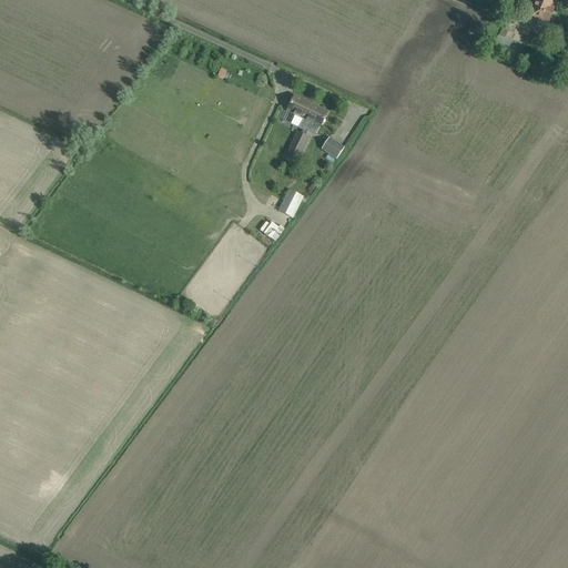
[(545,28),(546,27),(554,9),(549,7),(551,0),(537,0),(531,14),(539,18),(537,23),(537,24),(545,28)]
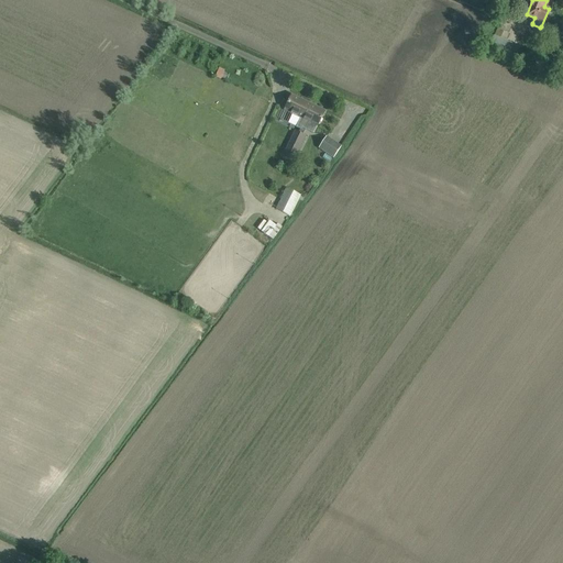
[(221,67),(218,76),(223,79),(228,69),(221,67)]
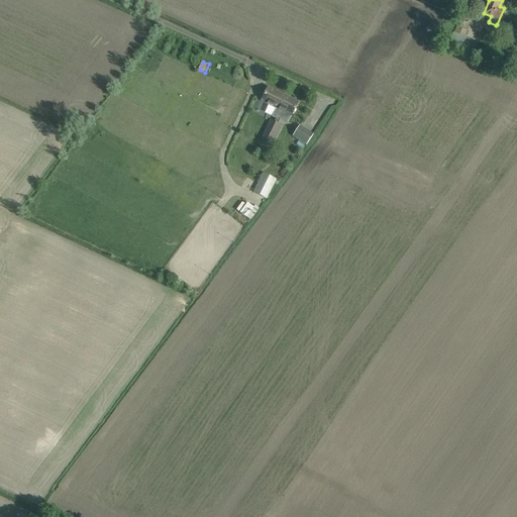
[(291,117),(298,103),(268,88),(262,102),(276,109),(272,117),(277,119),(278,118),(288,123),(291,117)]
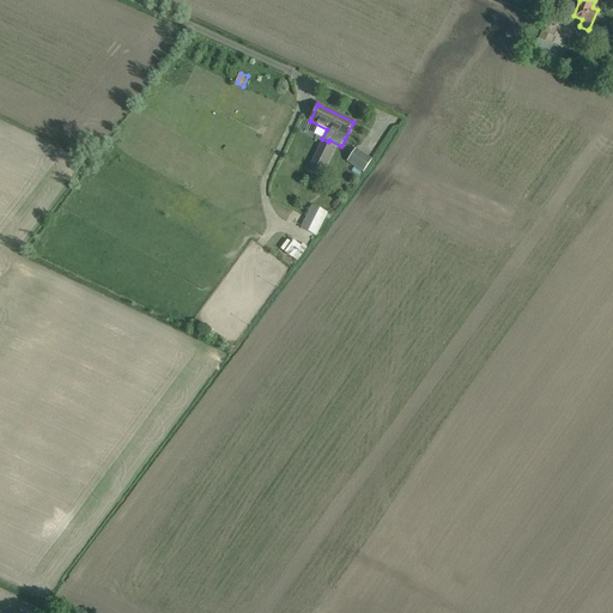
[(333,150),(321,144),(309,169),(320,175),(333,150)]
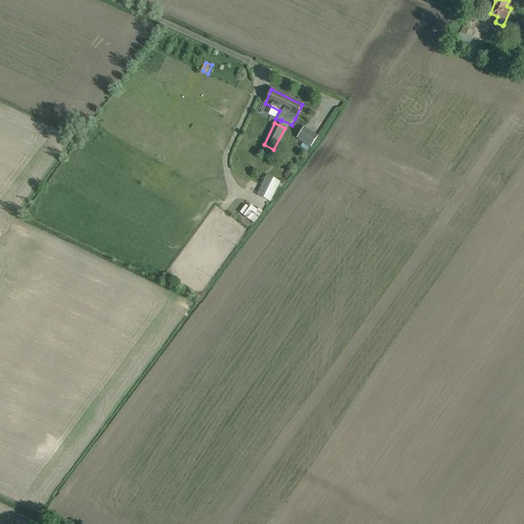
[(296,139),(309,148),(317,136),(304,127),(296,139)]
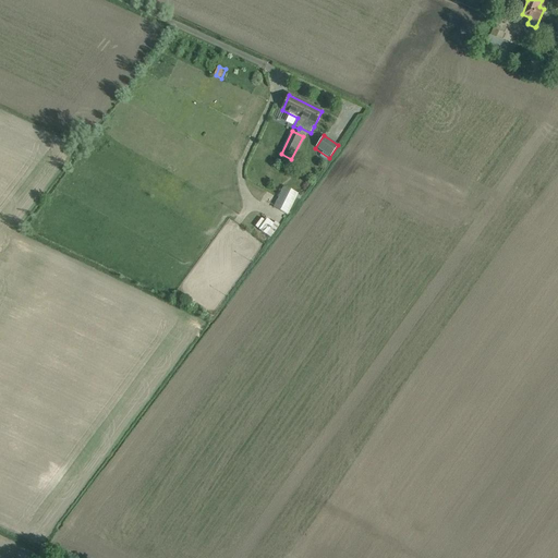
[(271,208),(287,216),(298,195),(282,187),(271,208)]
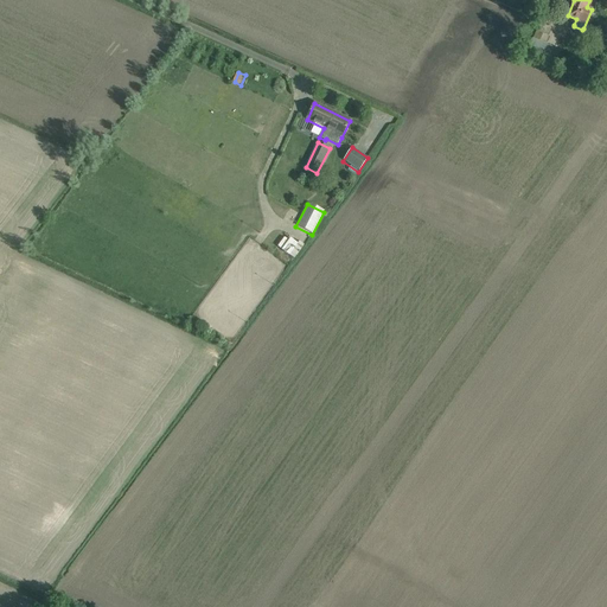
[(288,235),(280,247),(298,259),(306,246),(288,235)]
